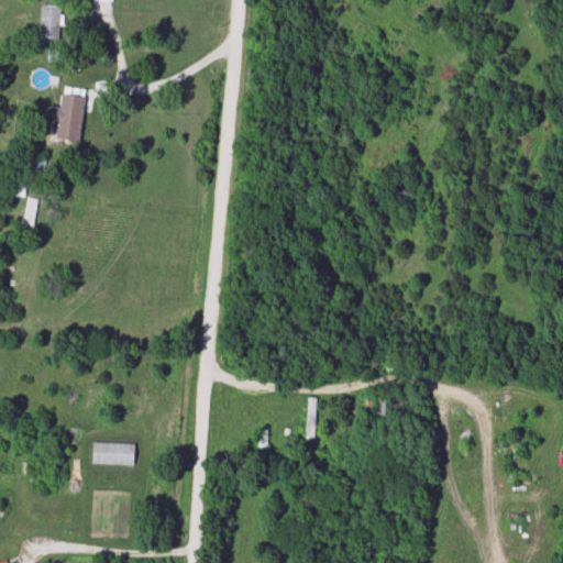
[(61,0),(41,0),(41,40),(61,40),(61,0)]
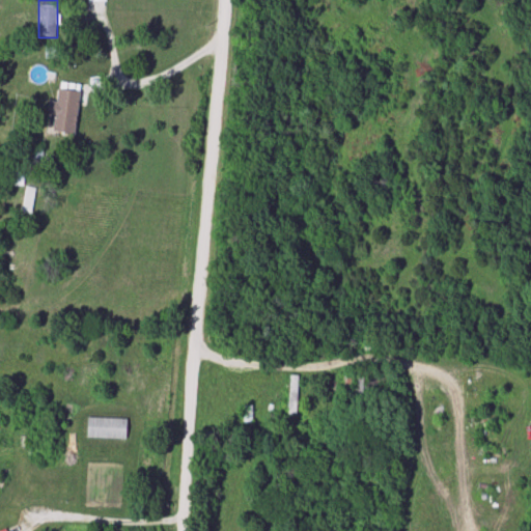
[(75,136),(79,92),(58,90),(53,133),(75,136)]
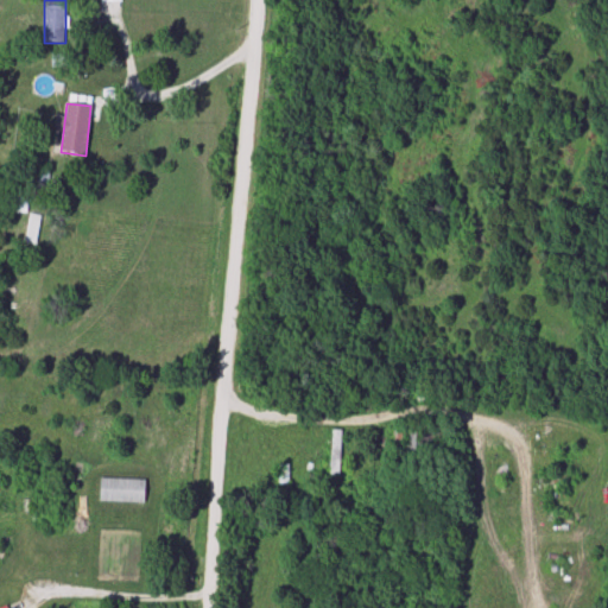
[(26,213),(26,197),(14,197),(14,213),(26,213)]
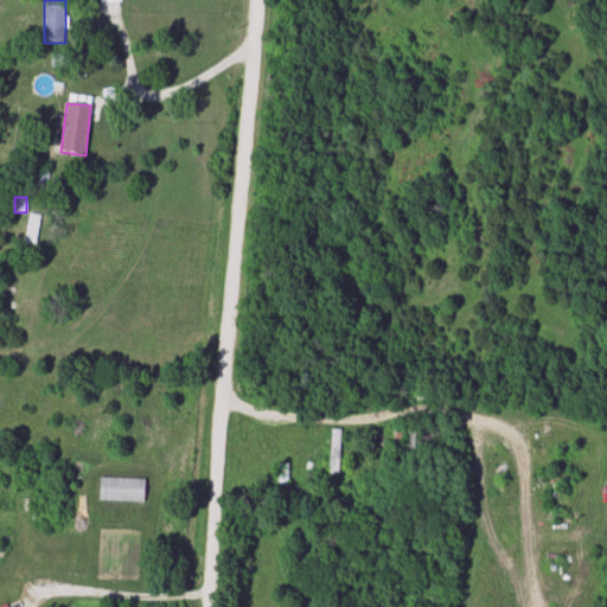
[(339,430),(330,430),(330,474),(339,474),(339,430)]
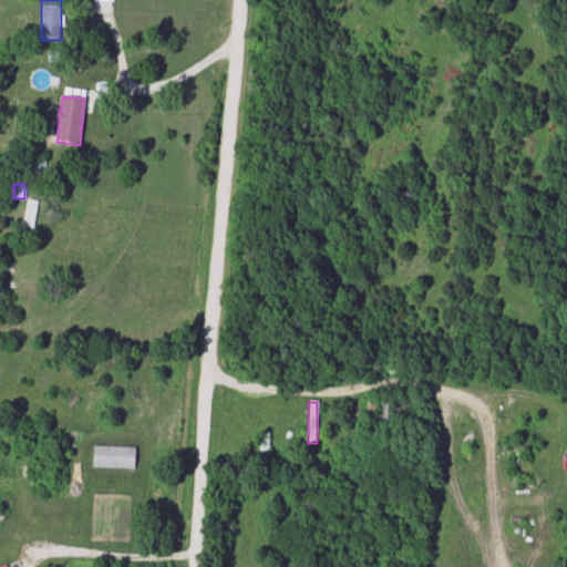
[(259,450),(268,450),(268,434),(259,434),(259,450)]
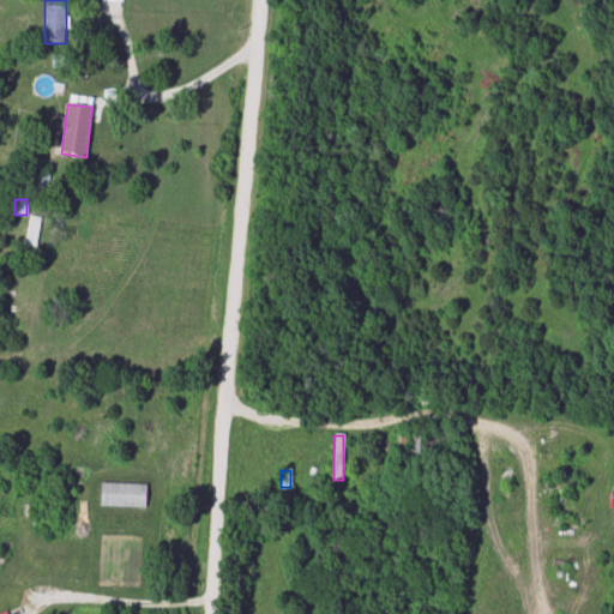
[(101,509),(146,509),(146,486),(101,486),(101,509)]
